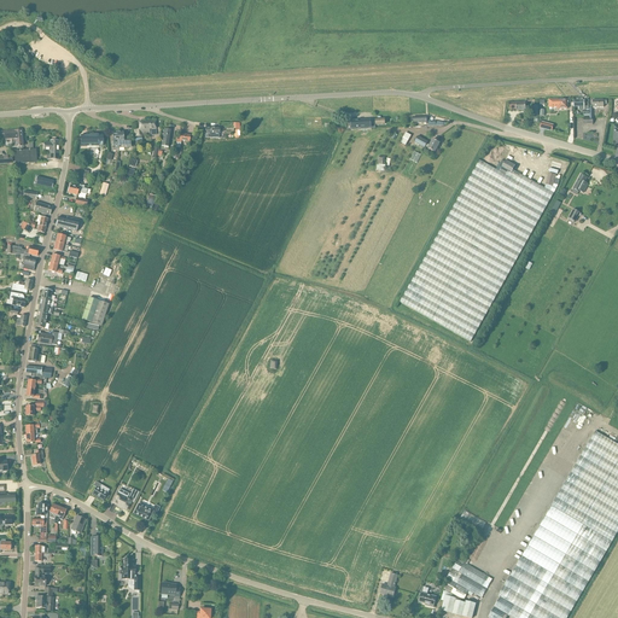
[(552,105),(554,105),(558,105),(558,110),(567,109),(567,103),(569,103),(569,99),(551,100),(552,105)]
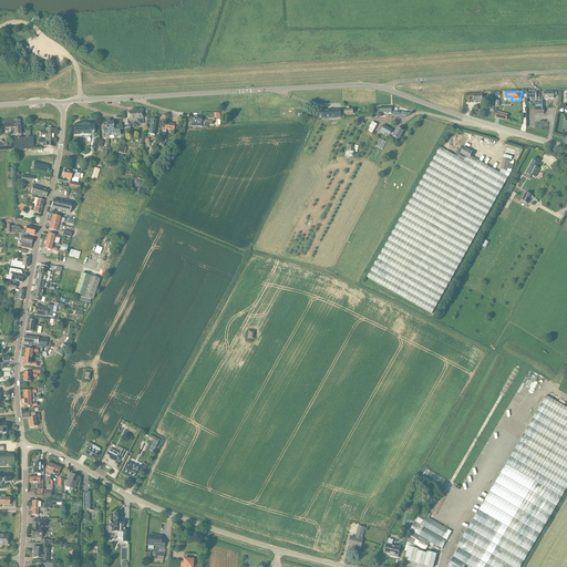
[(131,130),(131,125),(131,124),(137,124),(137,119),(143,119),(143,112),(127,112),(127,120),(123,120),(123,130),(131,130)]
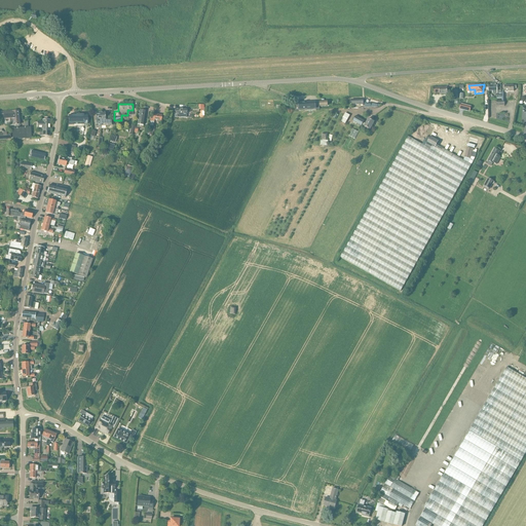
[(187,110),(187,109),(175,108),(175,112),(173,112),(172,117),(186,118),(187,113),(188,113),(189,112),(189,111),(188,110),(187,110)]
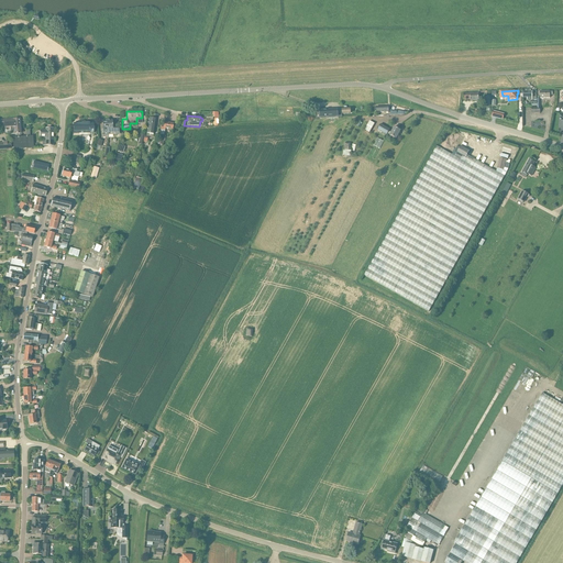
[(156,119),(150,118),(147,133),(154,134),(156,119)]
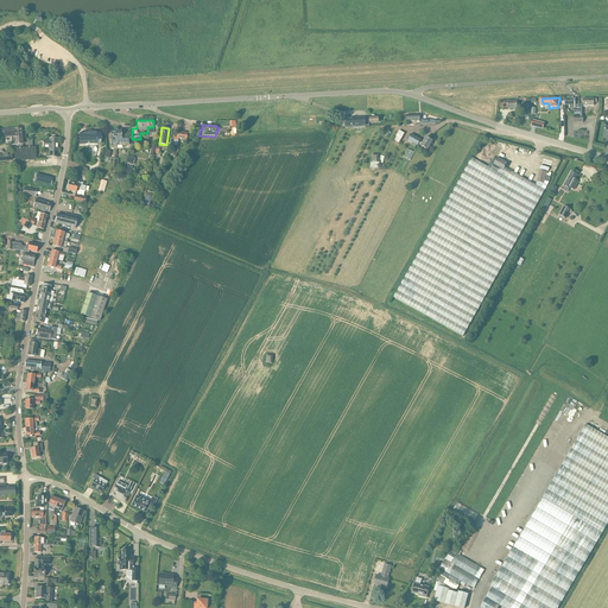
[(5,138),(11,138),(12,145),(18,145),(19,145),(19,144),(23,144),(21,128),(0,130),(0,135),(4,135),(5,138)]
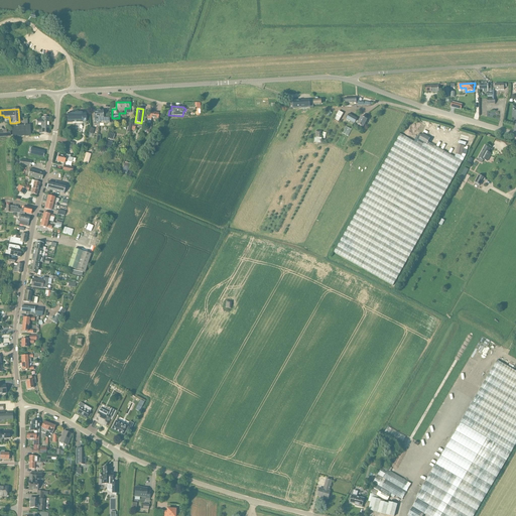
[(68,123),(86,122),(86,110),(72,111),(72,113),(68,113),(68,123)]
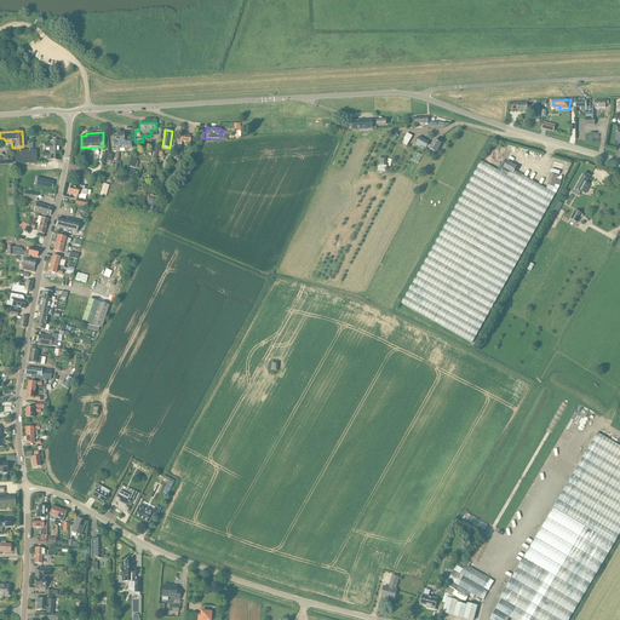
[(119,145),(120,149),(127,148),(132,148),(132,141),(127,141),(127,133),(124,133),(124,132),(119,132),(119,145)]
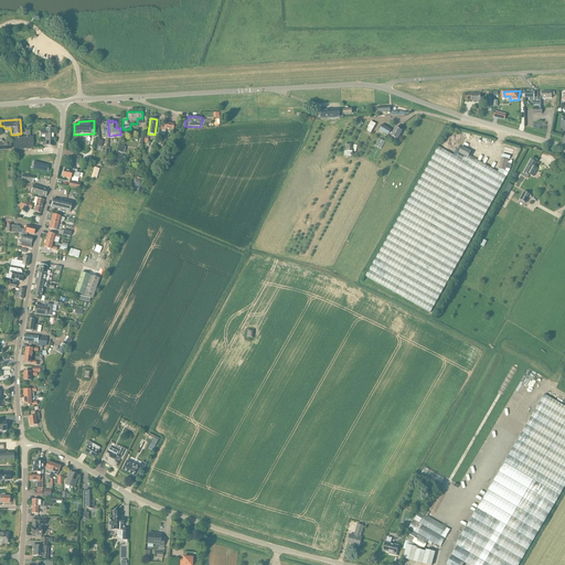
[(376,125),(371,121),(366,130),(371,134),(376,125)]
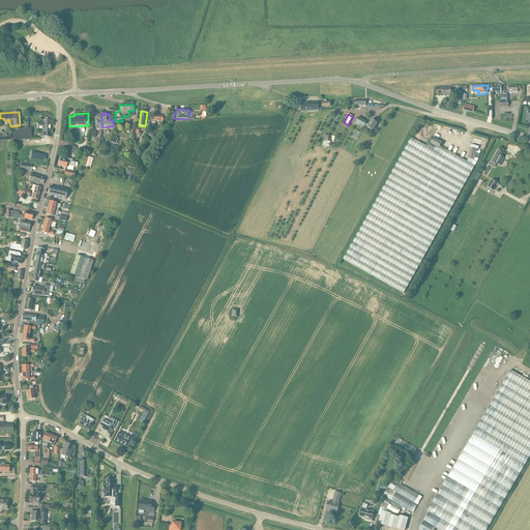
[(151,127),(148,135),(153,137),(154,133),(155,131),(155,128),(154,128),(155,124),(155,121),(163,122),(164,116),(155,115),(154,119),(152,119),(151,123),(150,126),(151,127)]
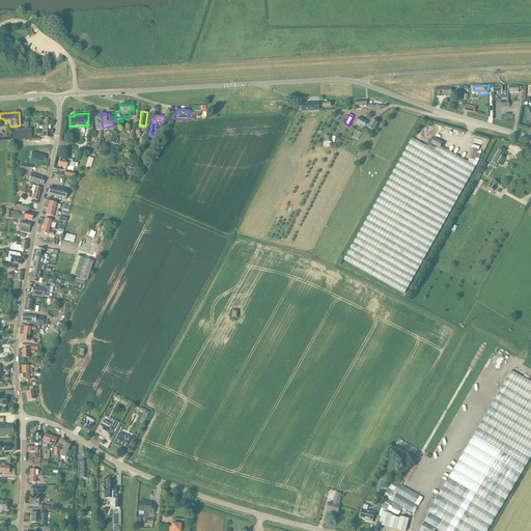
[(374,131),(376,128),(375,128),(378,123),(372,120),(369,126),(367,123),(367,122),(359,117),(356,122),(365,128),(365,127),(368,128),(367,128),(373,132),(373,131),(374,131)]
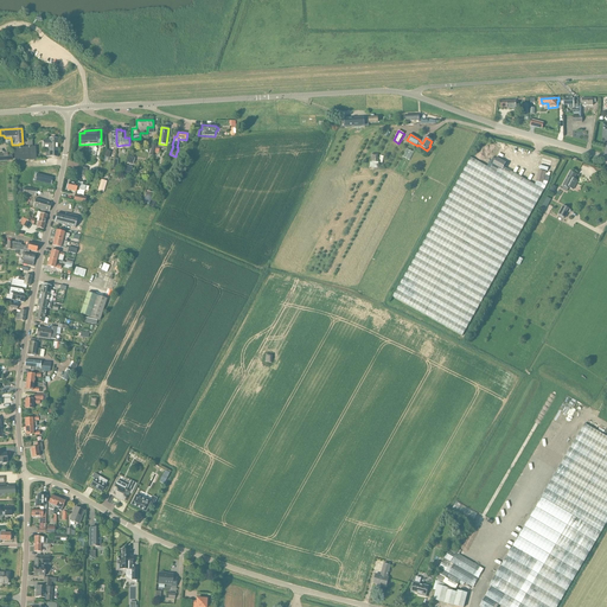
[(45,158),(49,158),(58,158),(58,139),(50,139),(50,140),(43,140),(43,148),(45,148),(45,158)]
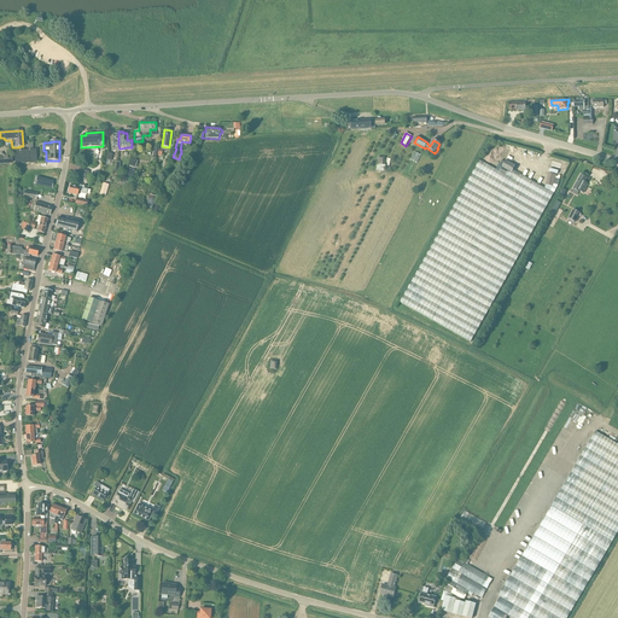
[(36,163),(36,161),(36,150),(34,150),(33,143),(28,143),(29,150),(15,151),(15,164),(36,163)]
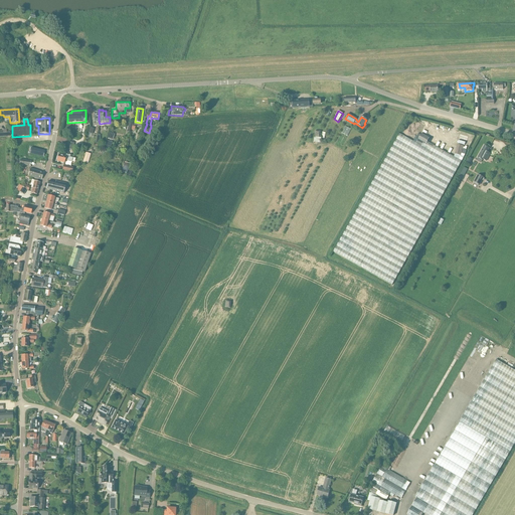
[(345,127),(342,133),(347,136),(351,130),(345,127)]
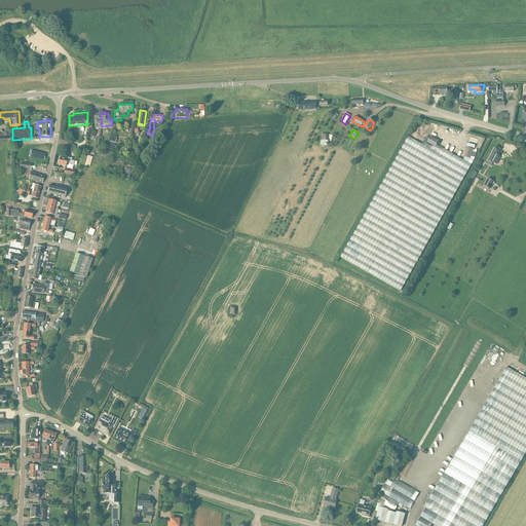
[(406,141),(339,257),(401,292),(450,203),(461,183),(468,170),(472,164),(463,160),(437,145),(439,141),(430,137),(424,146),(408,137),(406,141)]
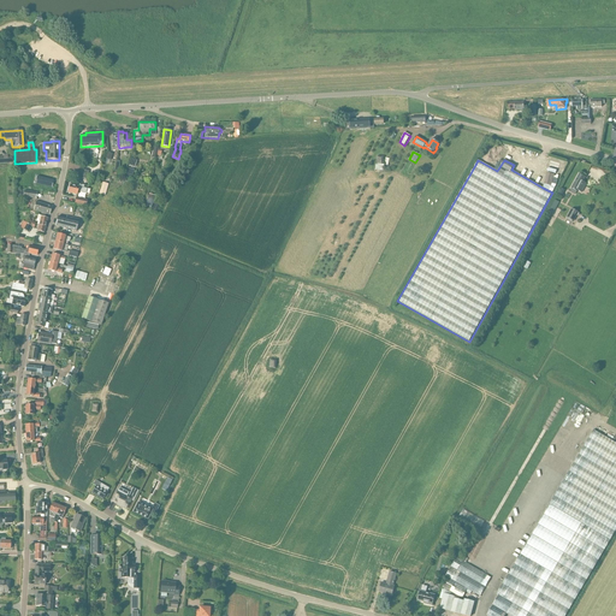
[(544,184),(543,188),(552,193),(556,185),(557,179),(554,178),(554,175),(548,172),(544,184)]
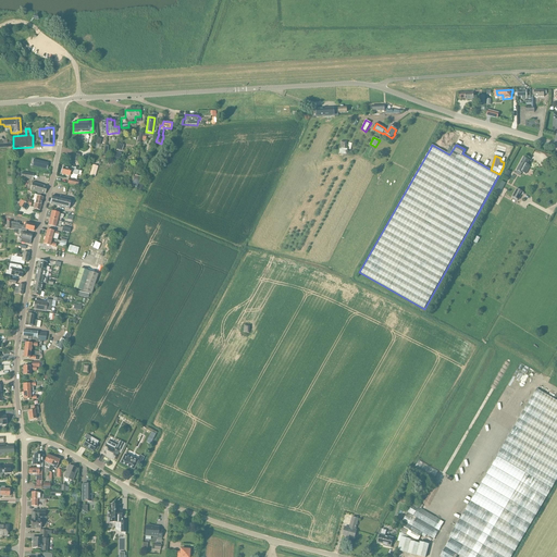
[(523,158),(517,170),(525,175),(530,166),(527,164),(529,160),(523,158)]
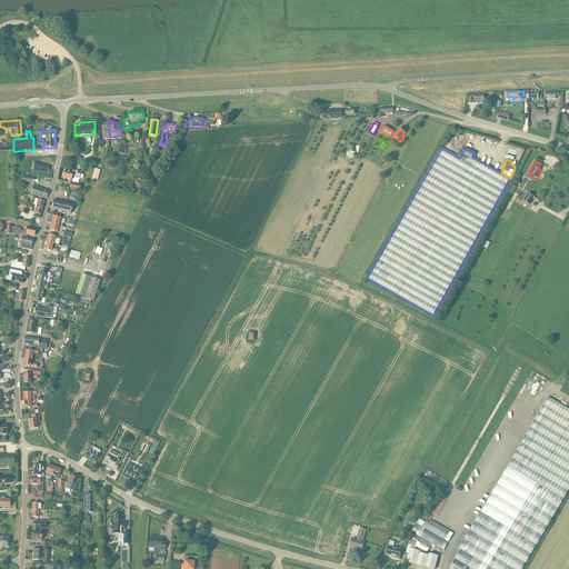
[(36,163),(33,170),(47,173),(49,167),(42,165),(36,163)]
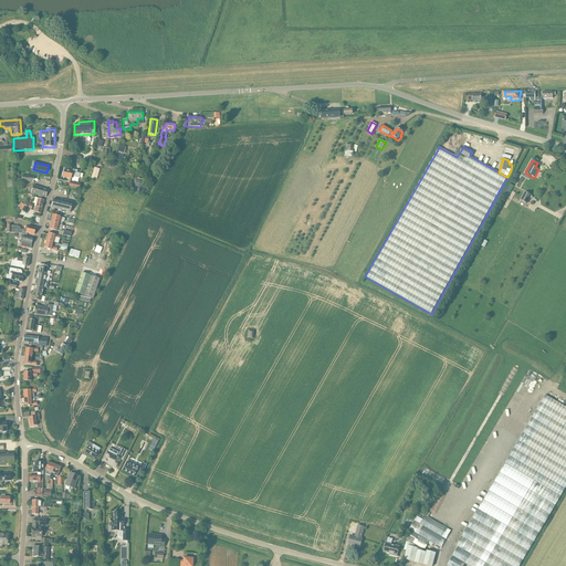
[(64,170),(62,177),(71,179),(72,175),(74,176),(74,177),(80,178),(81,174),(77,173),(77,170),(73,170),(73,171),(69,170),(69,171),(64,170)]
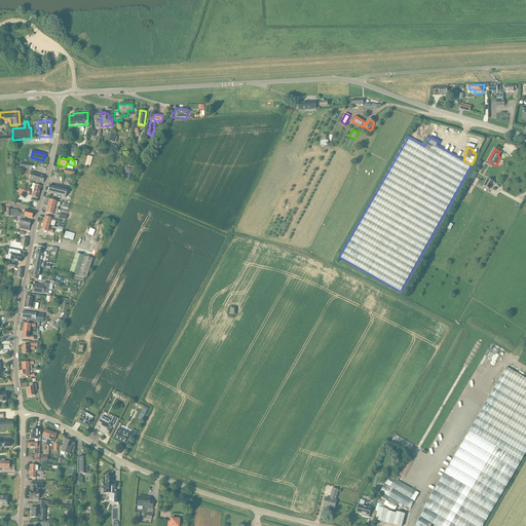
[(467,180),(472,183),(478,173),(473,170),(467,180)]
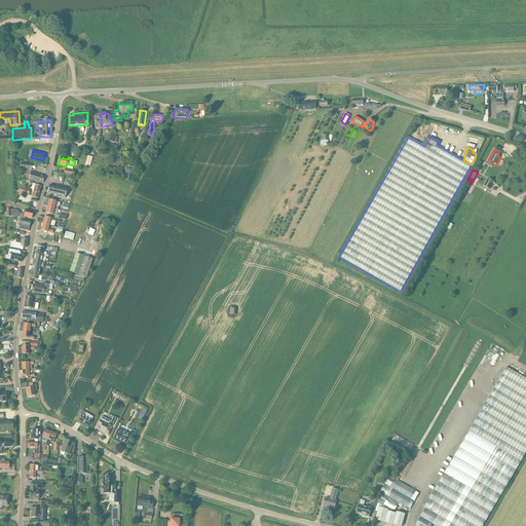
[(42,184),(44,177),(31,173),(29,180),(42,184)]
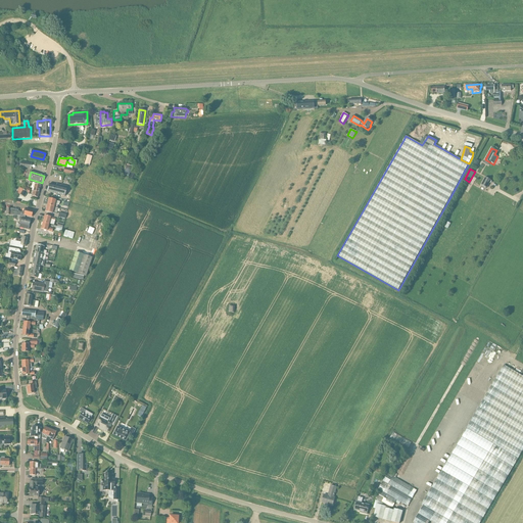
[(486,188),(491,181),(485,178),(481,185),(486,188)]
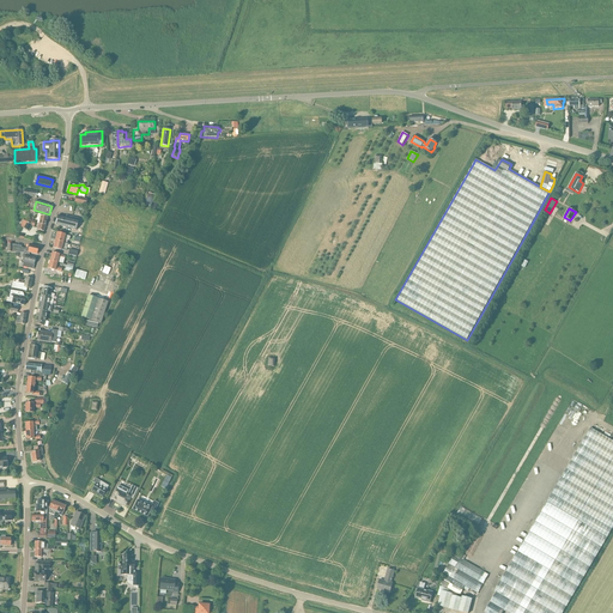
[(37,230),(38,230),(44,232),(48,218),(38,214),(36,220),(38,220),(37,224),(38,224),(37,230)]
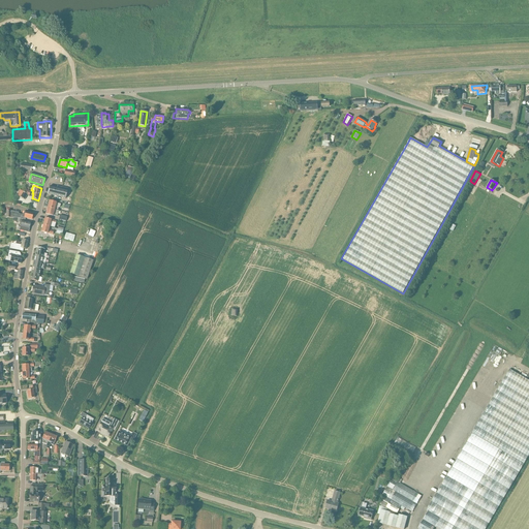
[(50,186),(48,194),(65,198),(68,188),(58,186),(57,188),(50,186)]
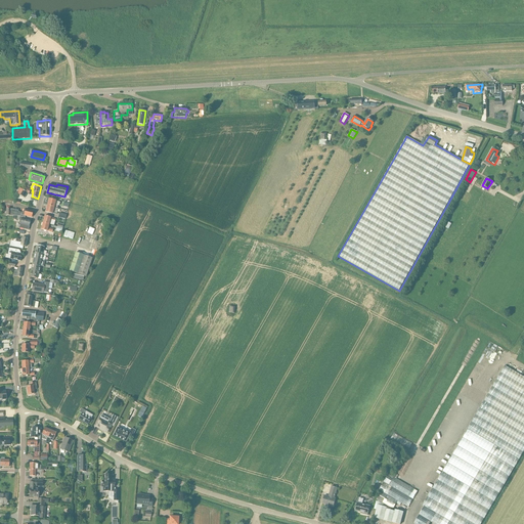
[(22,189),(18,195),(24,199),(27,193),(29,193),(30,189),(26,188),(25,191),(22,189)]
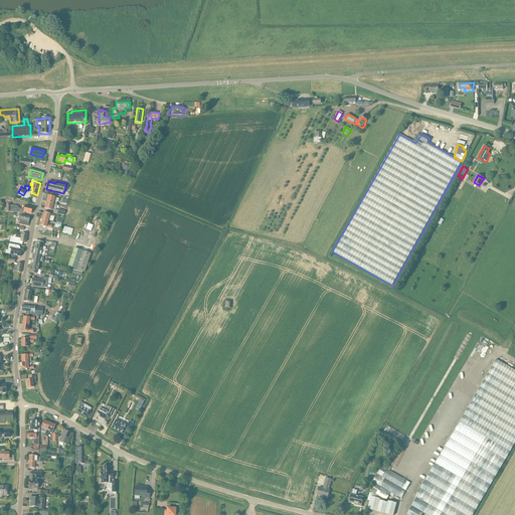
[(48,196),(46,202),(53,204),(53,201),(57,202),(58,199),(48,196)]
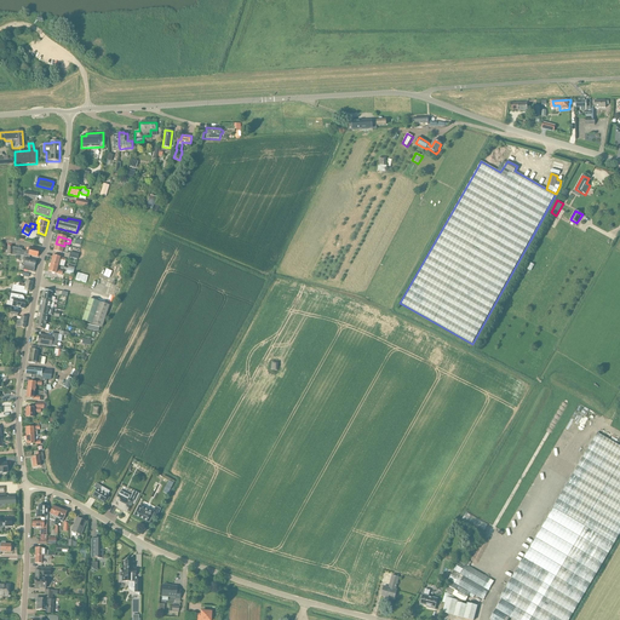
[(53,251),(59,253),(67,254),(69,247),(64,246),(56,244),(53,251)]
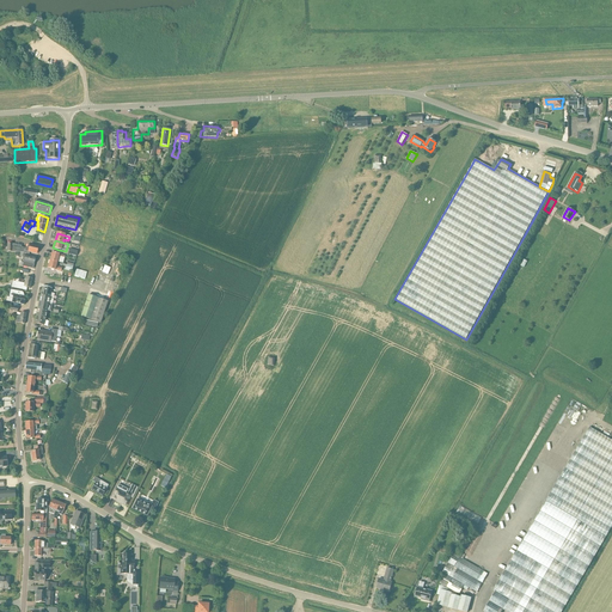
[(7,252),(16,252),(16,251),(24,254),(29,255),(30,252),(37,255),(38,246),(30,245),(29,245),(28,245),(28,248),(26,248),(25,249),(20,248),(22,246),(16,244),(7,244),(7,252)]
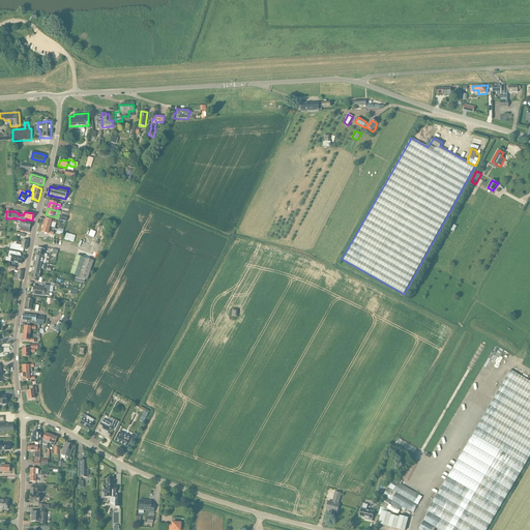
[(45,218),(43,226),(50,227),(51,224),(56,225),(56,222),(51,221),(52,221),(45,218)]
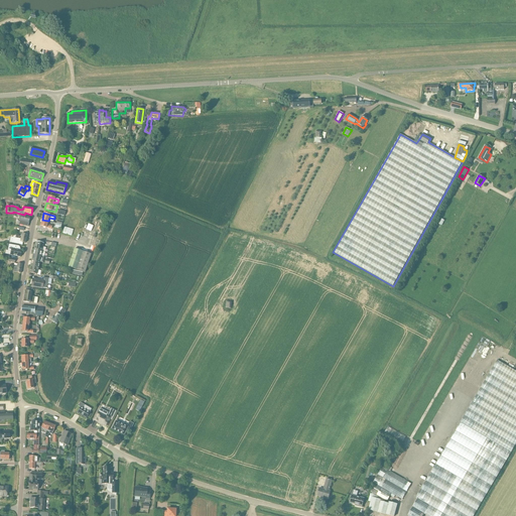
[(19,225),(23,226),(27,227),(30,218),(20,215),(19,220),(20,220),(19,225)]
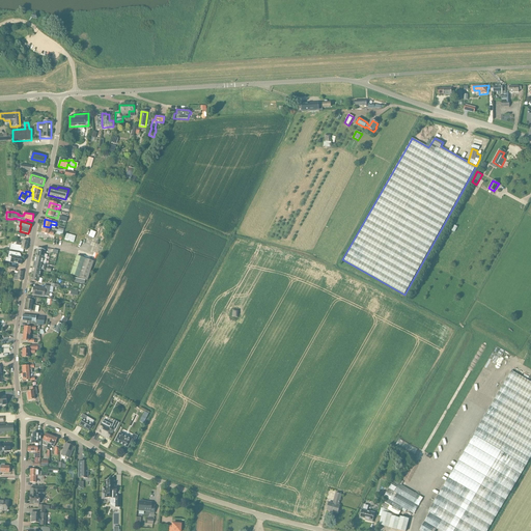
[(42,233),(47,234),(48,234),(53,235),(54,232),(49,231),(50,227),(44,226),(42,233)]
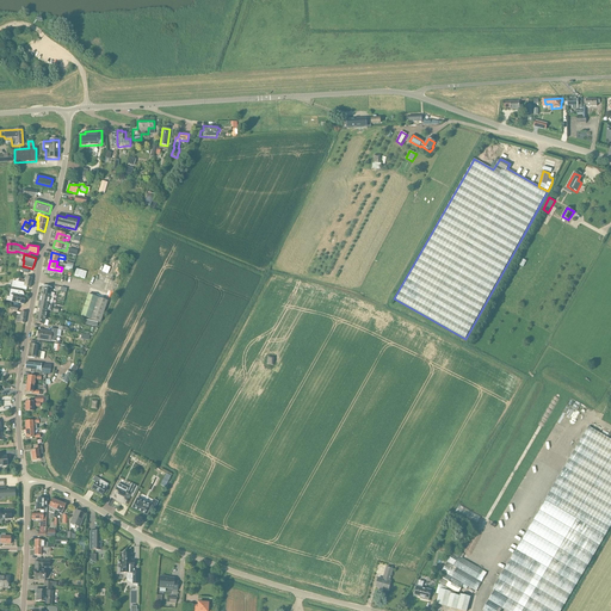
[(12,288),(20,289),(26,290),(28,288),(30,288),(32,278),(25,277),(24,283),(20,282),(20,283),(13,281),(12,288)]
